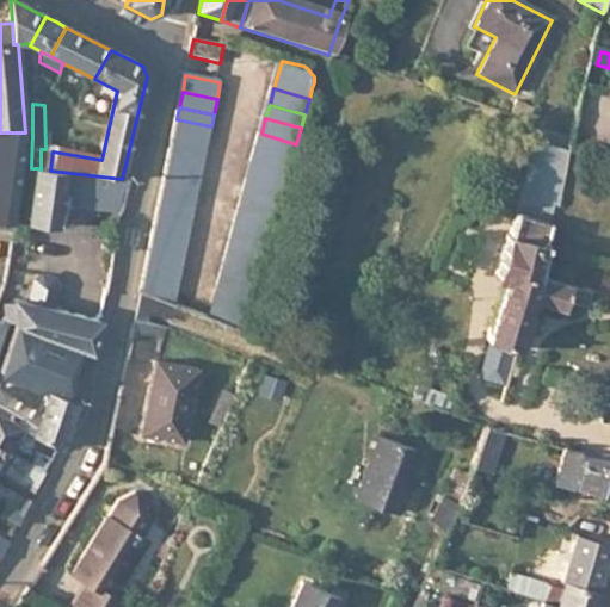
[(211,127),(177,119),(173,136),(209,143),(211,127)]
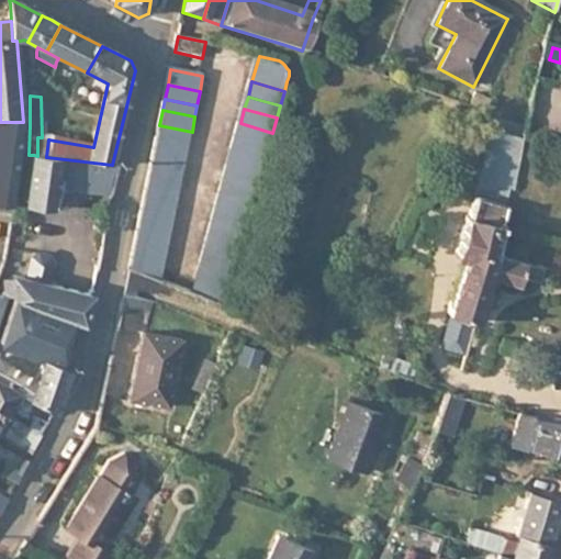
[(0,205),(11,208),(23,131),(21,131),(23,122),(0,122),(0,205)]
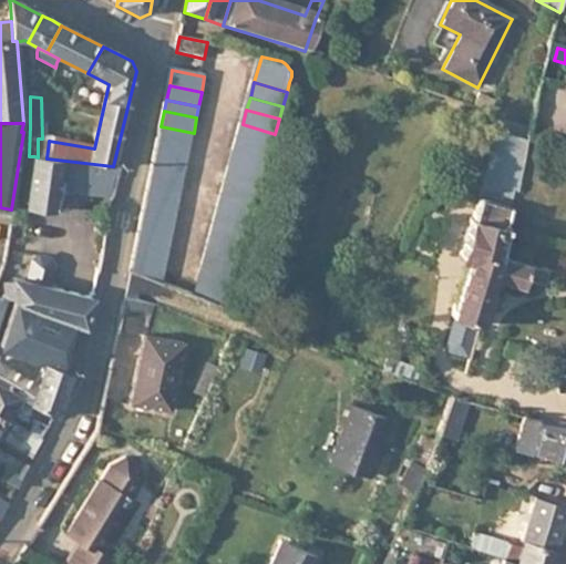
[(238,137),(271,147),(275,134),(243,124),(238,137)]
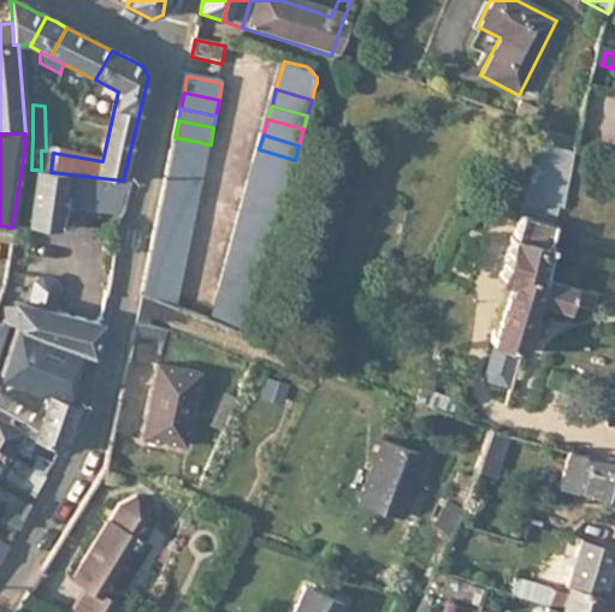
[(549,135),(545,146),(574,154),(574,142),(549,135)]
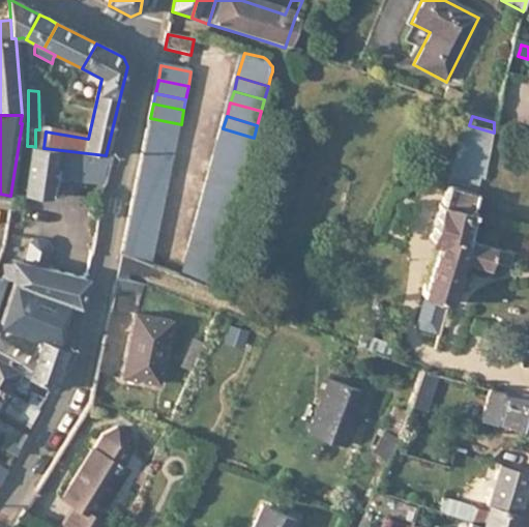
[(147,132),(178,138),(181,124),(150,118),(147,132)]
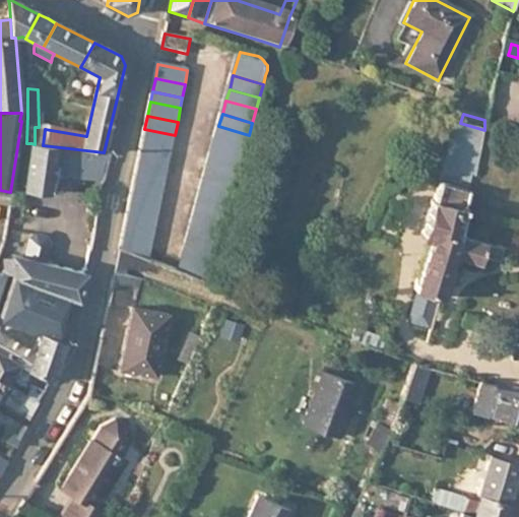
[(458,122),(441,181),(467,189),(471,176),(474,177),(484,130),(460,123),(458,122)]
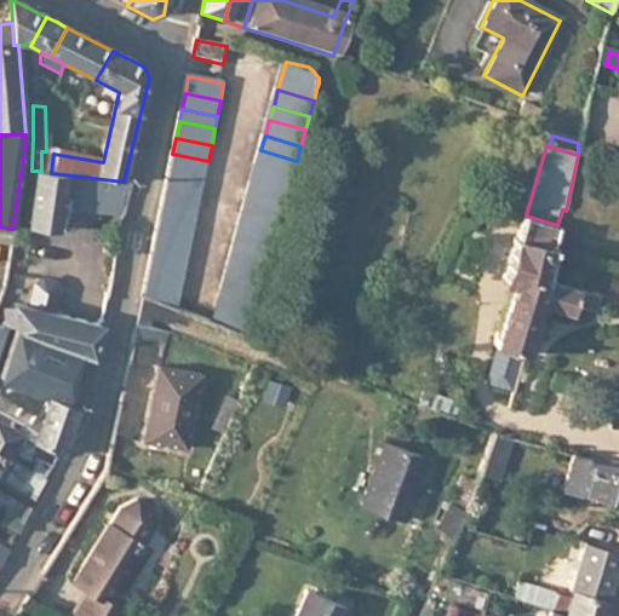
[(261,150),(257,167),(292,178),(297,161),(261,150)]
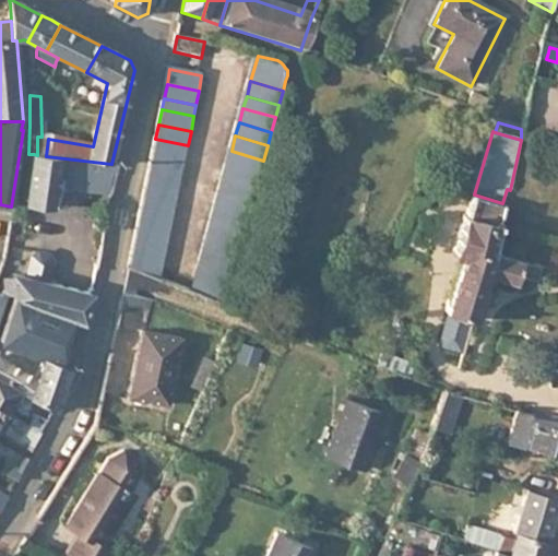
[(155,139),(153,155),(185,162),(188,145),(155,139)]
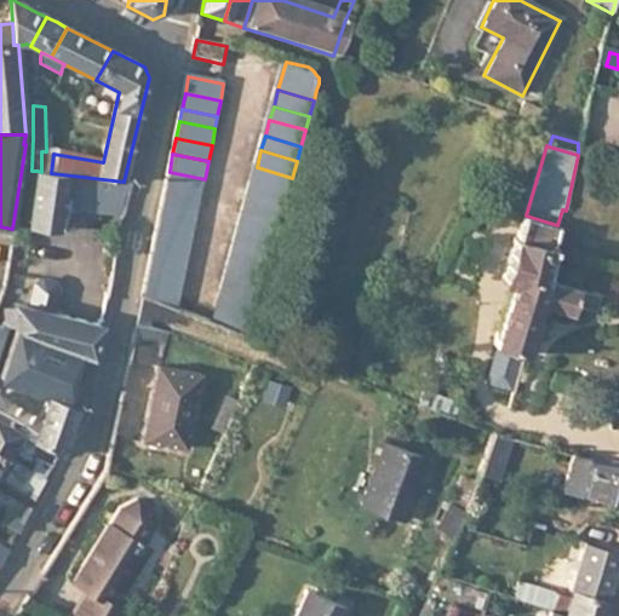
[(257,167),(252,183),(287,194),(292,178),(257,167)]
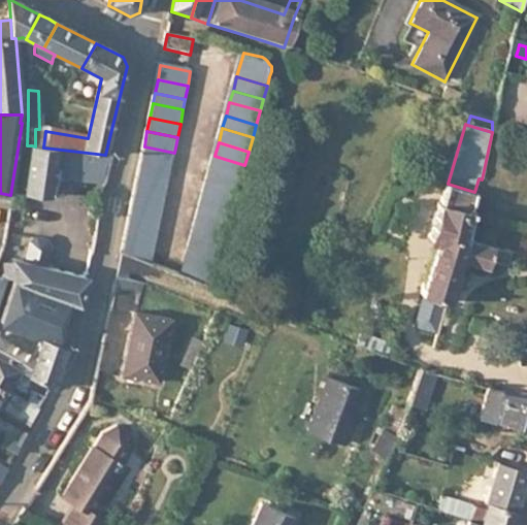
[(35,146),(32,145),(26,192),(27,192),(51,195),(54,177),(106,186),(113,156),(105,155),(43,148),(35,146)]
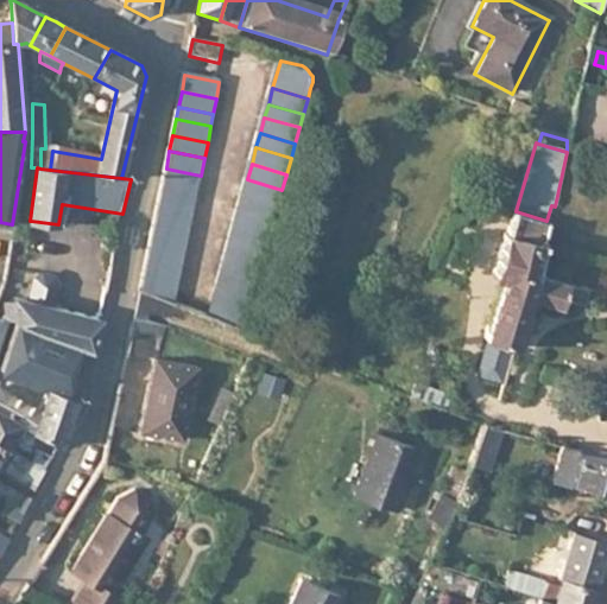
[(163,184),(198,191),(201,176),(166,169),(163,184)]
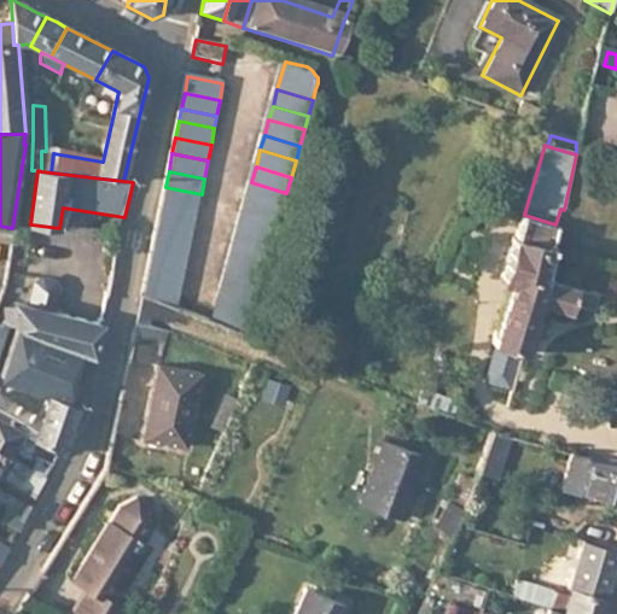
[(251,182),(248,197),(281,208),(286,193),(251,182)]
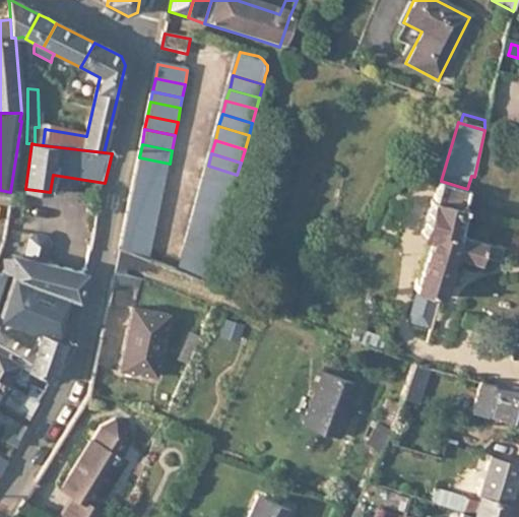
[(136,171),(167,177),(170,164),(139,157),(136,171)]
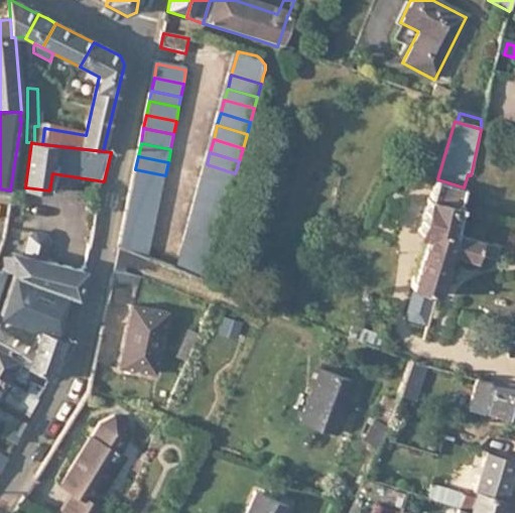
[(207,164),(202,178),(231,187),(235,173),(207,164)]
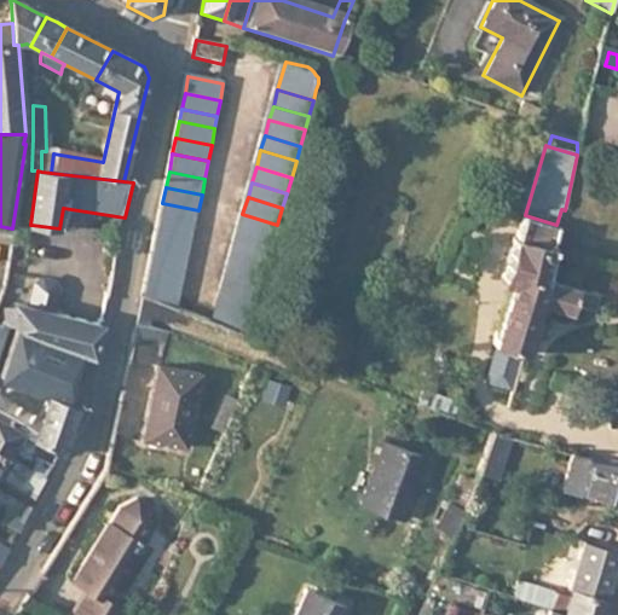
[(162,203),(143,299),(173,311),(178,312),(198,210),(162,203)]
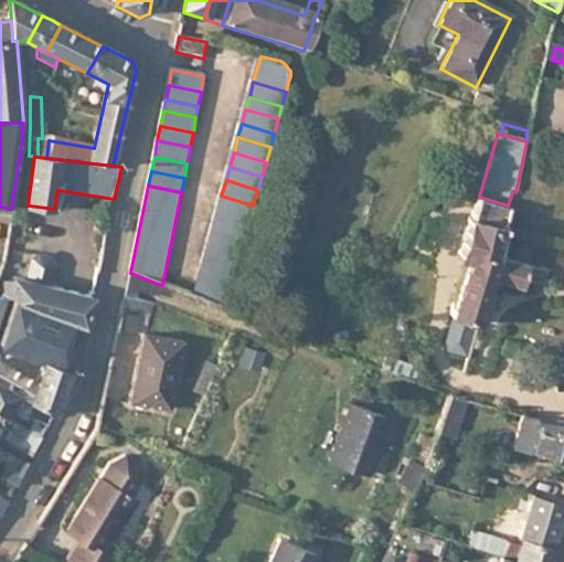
[(221,195),(193,297),(223,309),(224,307),(253,205),(221,195)]
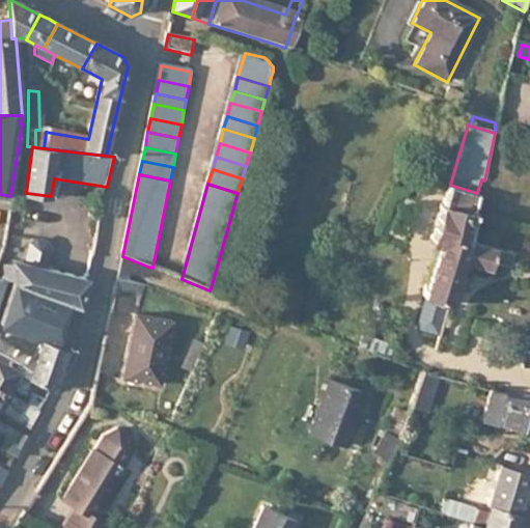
[(509,267),(512,253),(469,240),(478,206),(474,204),(477,193),(450,185),(443,205),(439,204),(428,243),(437,246),(422,296),(428,298),(451,304),(456,285),(459,274),(463,261),(489,269),(491,261),(509,267)]
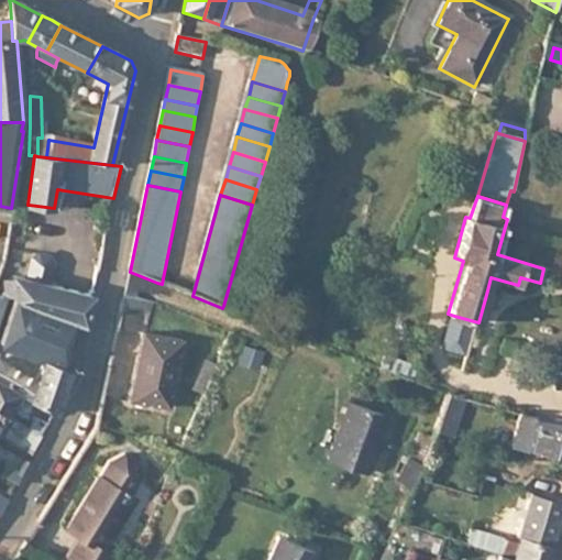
[(34,259),(28,281),(50,286),(55,265),(52,259),(41,255),(34,259)]
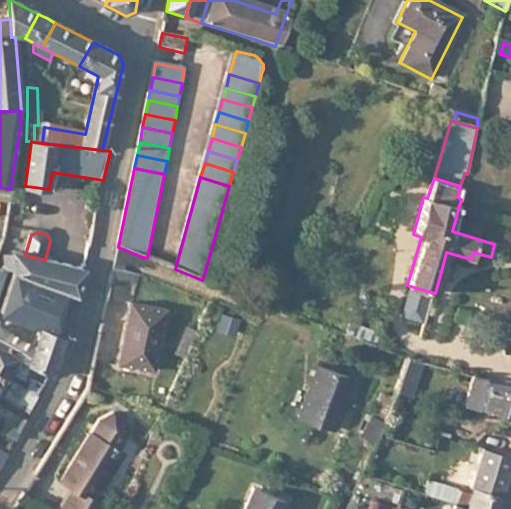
[(118,247),(114,267),(139,277),(143,257),(118,247)]
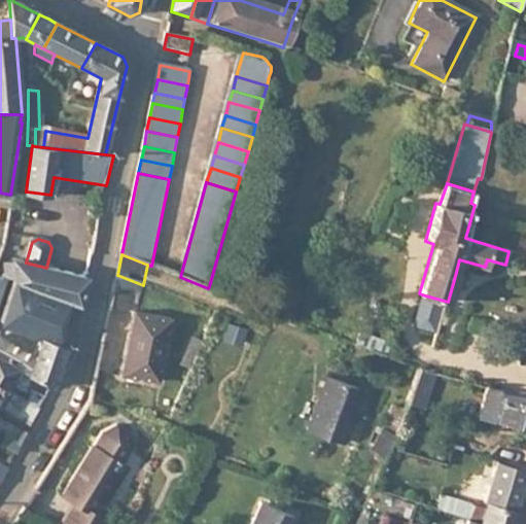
[(83,307),(88,279),(46,268),(26,263),(13,259),(13,263),(6,263),(5,278),(13,281),(83,307)]
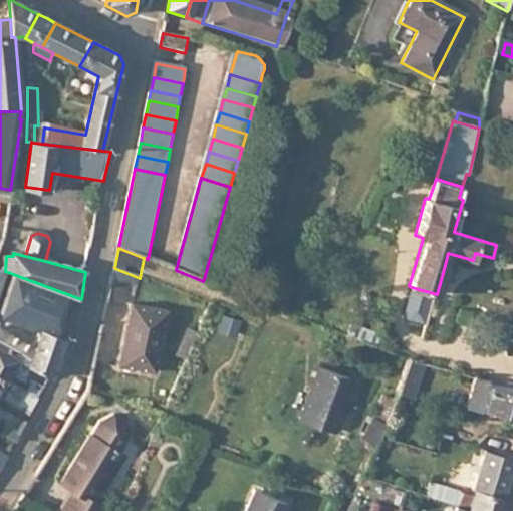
[(445,265),(442,276),(448,278),(452,267),(445,265)]
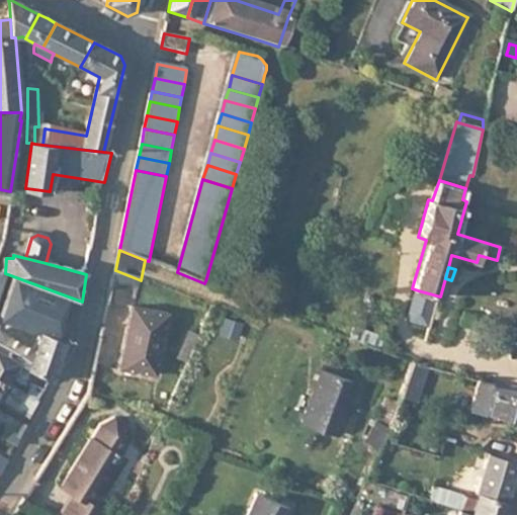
[(82,305),(82,302),(13,276),(0,311),(0,316),(37,330),(65,341),(64,332),(78,308),(82,305)]
